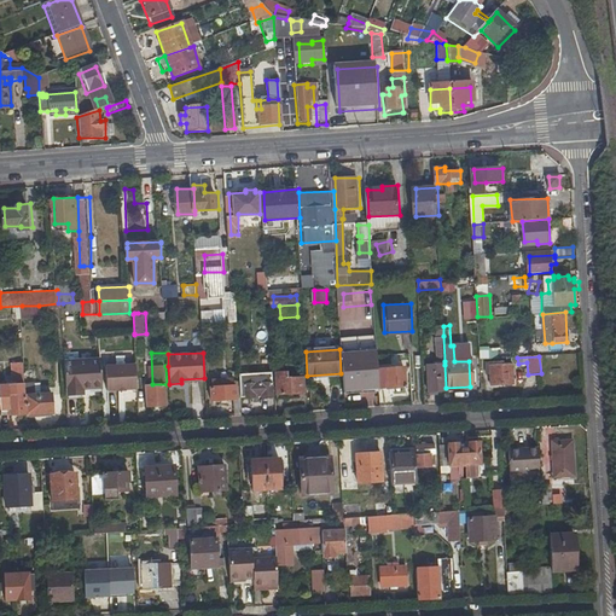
[(103,383),(103,359),(65,360),(67,394),(83,394),(82,379),(89,379),(89,383),(103,383)]
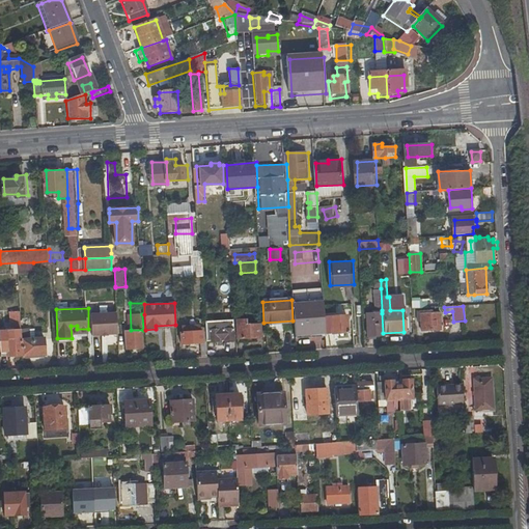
[(420,322),(420,330),(440,329),(439,312),(419,312),(419,310),(416,310),(416,323),(420,322)]
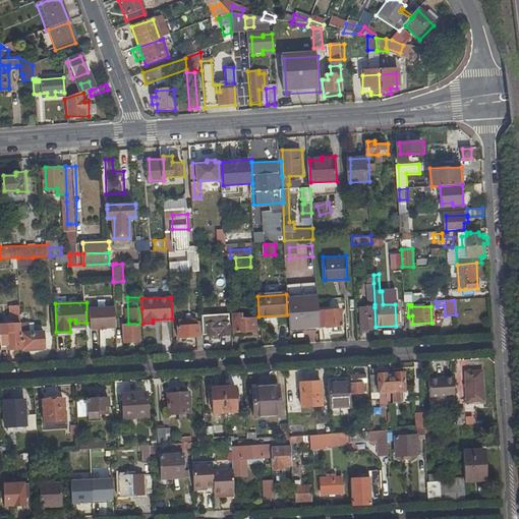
[(20,323),(20,305),(11,305),(11,318),(12,318),(13,322),(15,322),(15,326),(21,327),(20,323)]
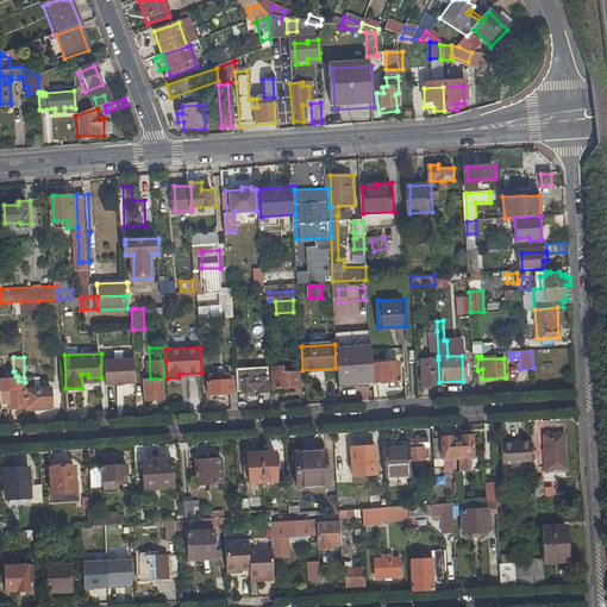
[(438,360),(420,361),(421,386),(439,385),(439,382),(438,360)]
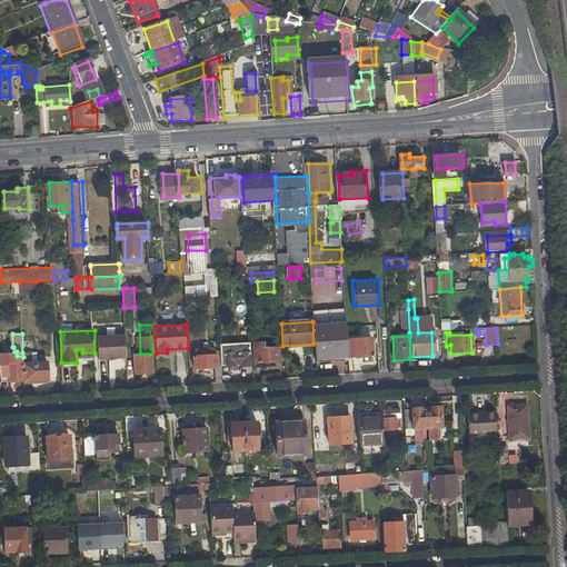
[(126,359),(125,337),(98,337),(98,359),(109,359),(109,360),(115,360),(115,358),(126,359)]
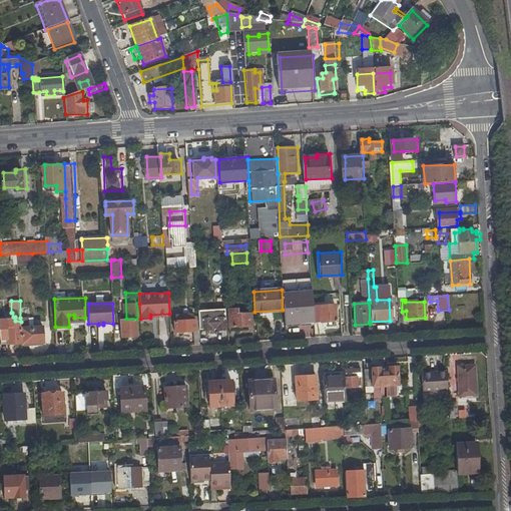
[(319,306),(319,322),(334,321),(333,305),(319,306)]
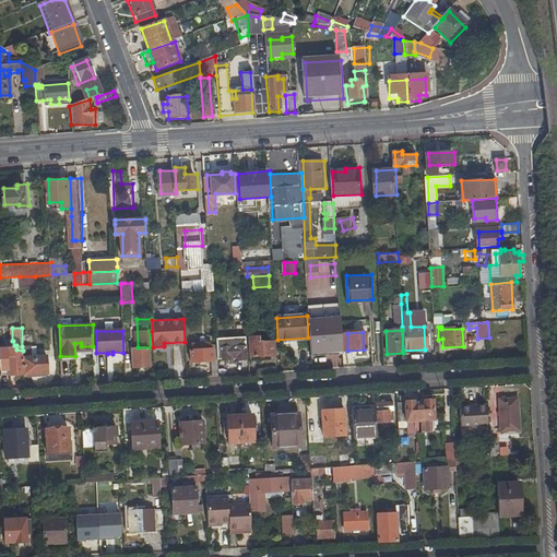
[(247,356),(245,335),(216,336),(217,358),(233,357),(233,355),(236,355),(237,357),(247,356)]
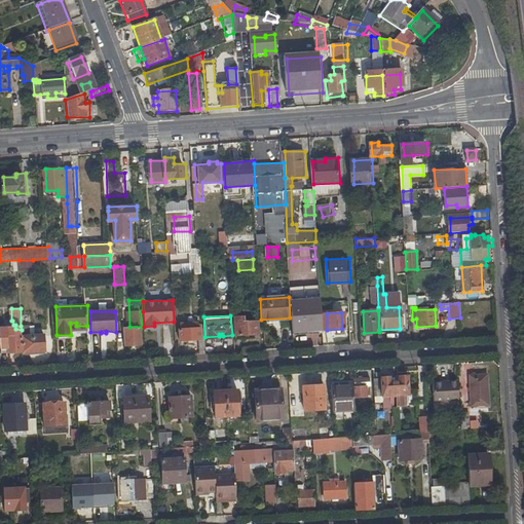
[(234,321),(234,335),(254,335),(254,320),(234,321)]
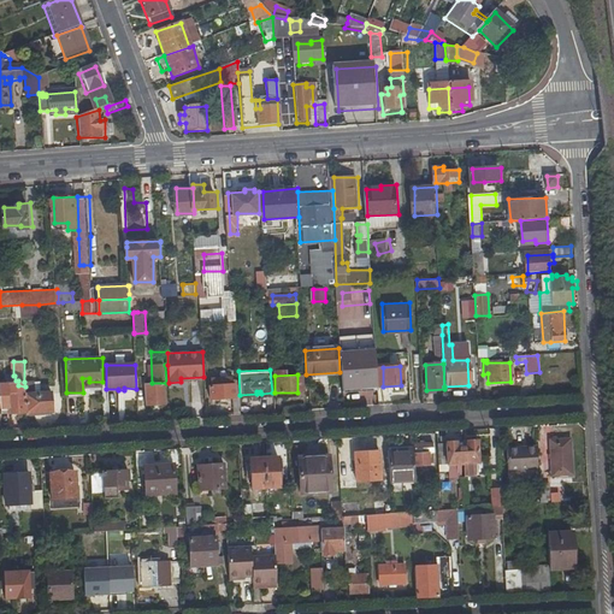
[(210,385),(211,397),(231,396),(234,396),(234,376),(232,376),(213,377),(213,385),(210,385)]
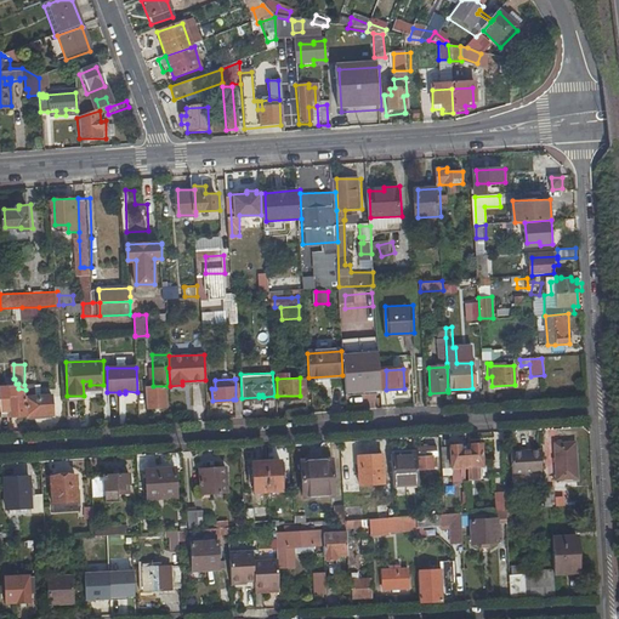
[(41,384),(24,385),(26,390),(26,396),(26,415),(52,414),(52,395),(41,395),(41,384)]
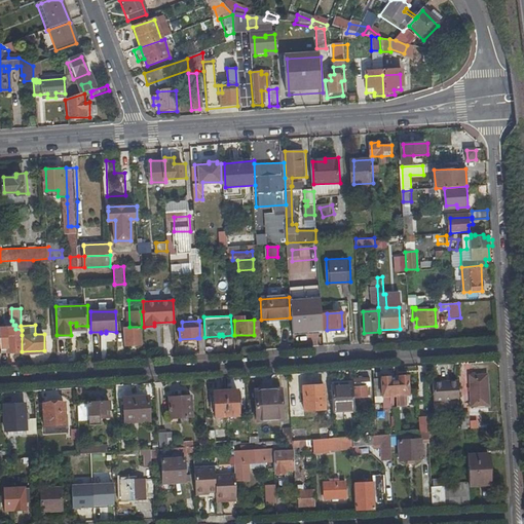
[(143,345),(142,327),(129,327),(126,327),(127,346),(143,345)]
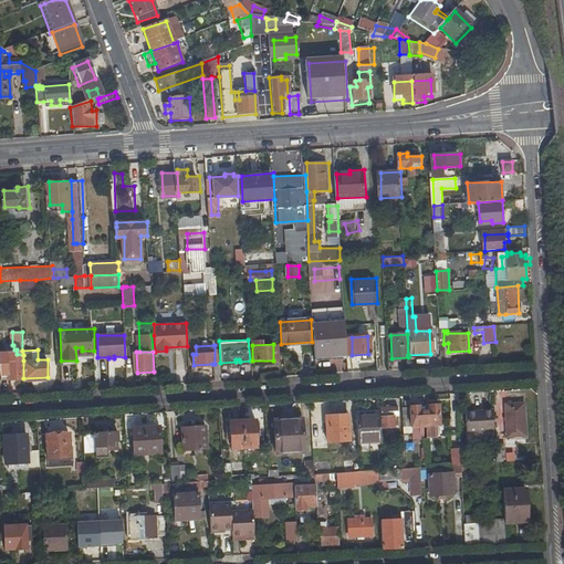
[(23,361),(8,362),(8,374),(8,379),(23,378),(23,361)]
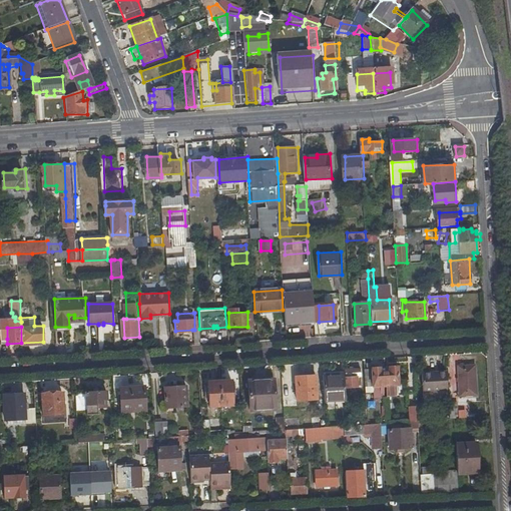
[(194,330),(192,330),(193,345),(200,344),(199,330),(194,330)]
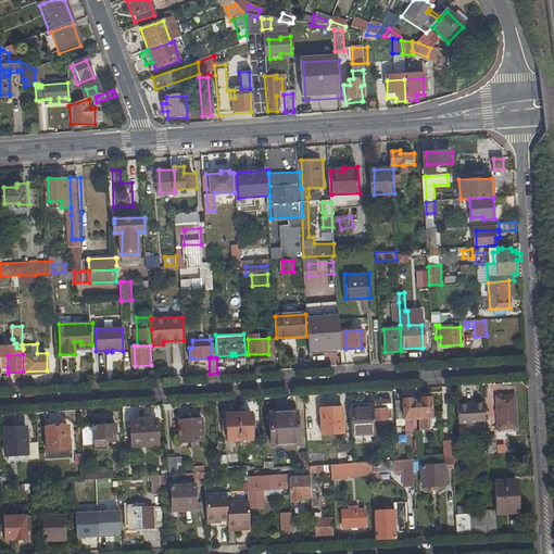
[(494,398),(496,429),(515,428),(513,397),(494,398)]
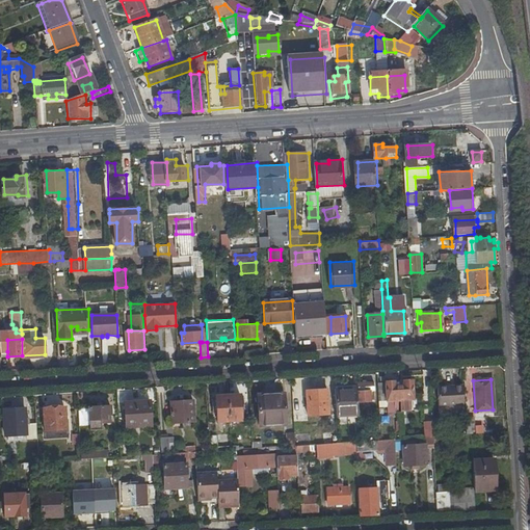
[(359,382),(359,390),(361,390),(370,390),(373,390),(373,381),(359,382)]
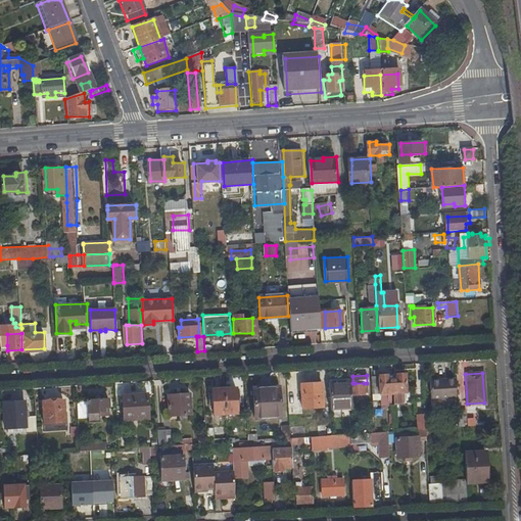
[(393,393),(393,404),(406,404),(405,375),(394,375),(394,379),(392,379),(393,393)]
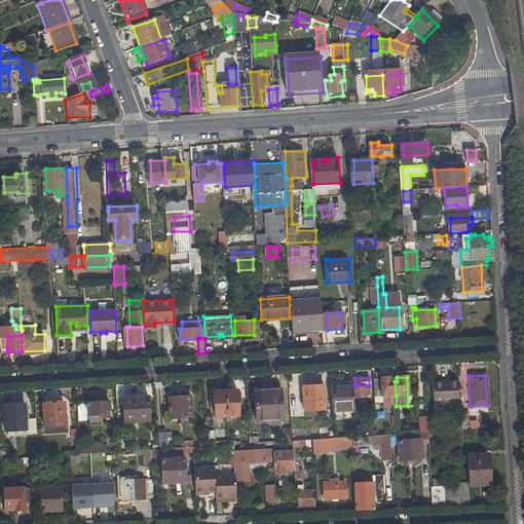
[(381,378),(373,379),(374,397),(382,397),(381,378)]
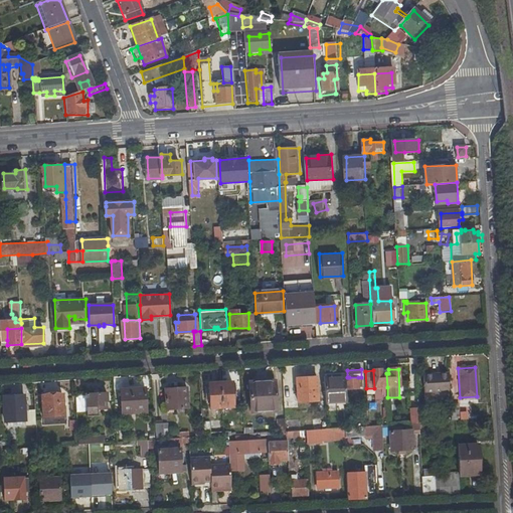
[(373,370),(374,388),(387,387),(386,373),(382,374),(382,370),(373,370)]
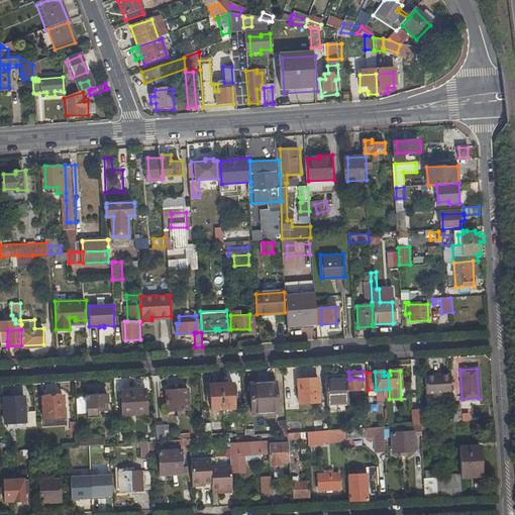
[(425,377),(426,395),(449,394),(448,376),(425,377)]
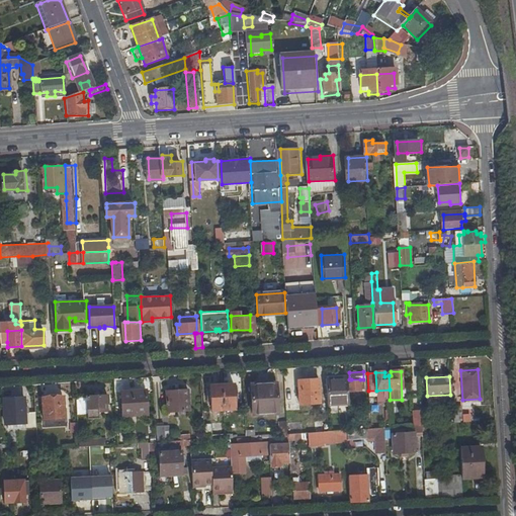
[(297,379),(298,404),(319,403),(318,378),(297,379)]
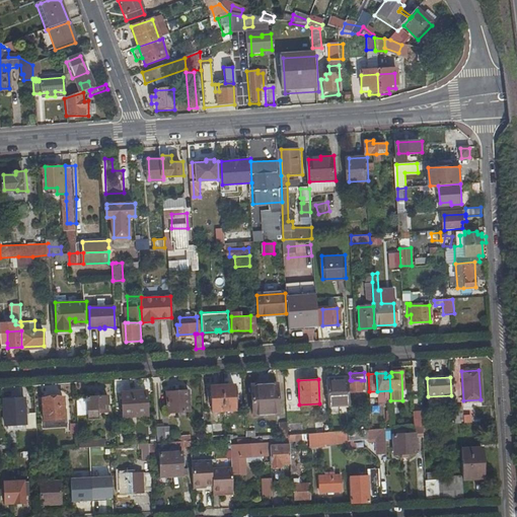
[(325,380),(327,407),(349,405),(348,379),(325,380)]
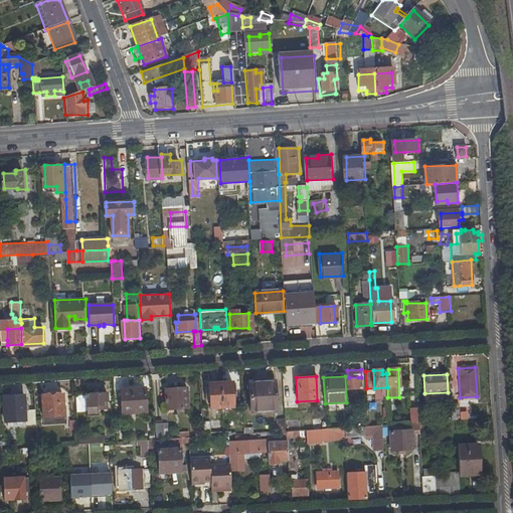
[(358,377),(349,377),(349,388),(358,387),(358,377)]
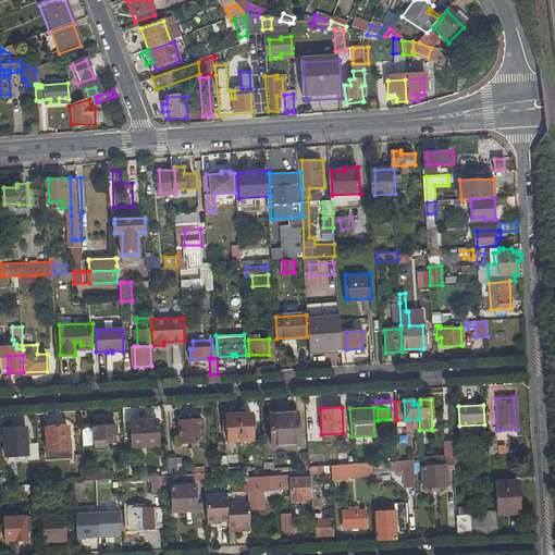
[(270,412),(271,443),(299,441),(298,411),(270,412)]
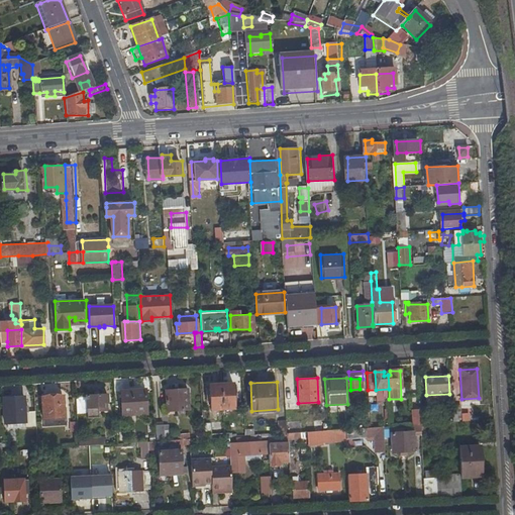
[(221,383),(210,384),(211,409),(223,408),(221,383)]
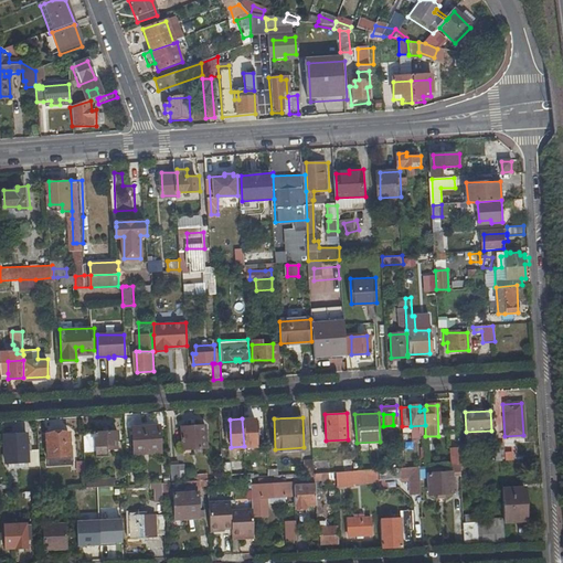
[(242,418),(244,446),(256,446),(256,418),(242,418)]
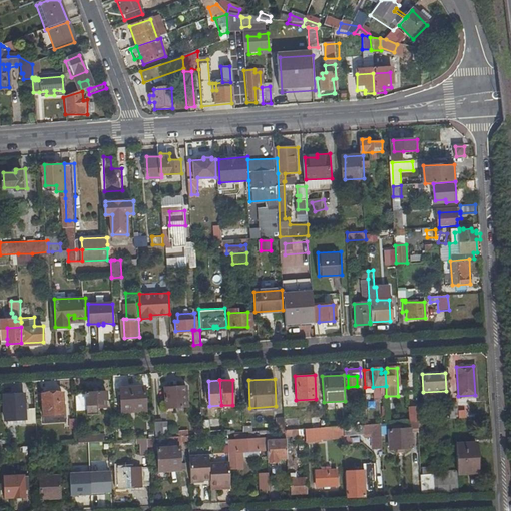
[(119,387),(120,412),(145,409),(144,385),(119,387)]
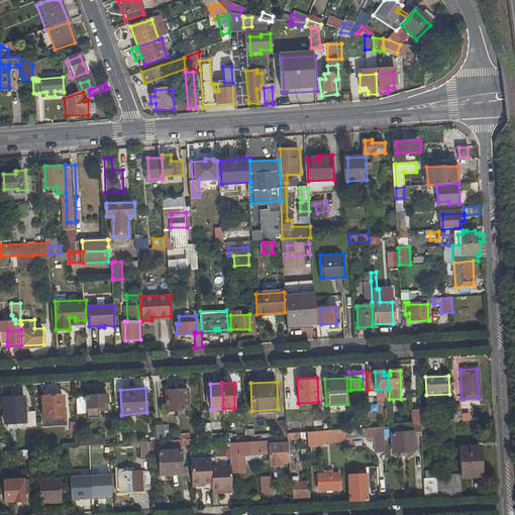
[(166,390),(167,411),(189,410),(188,389),(166,390)]
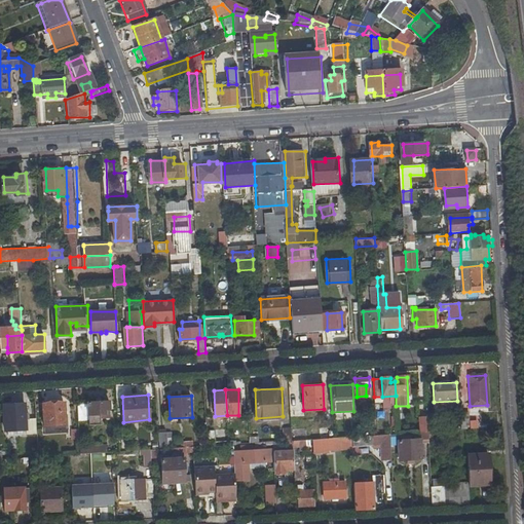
[(77,401),(77,415),(91,414),(106,414),(105,409),(111,409),(110,400),(77,401)]
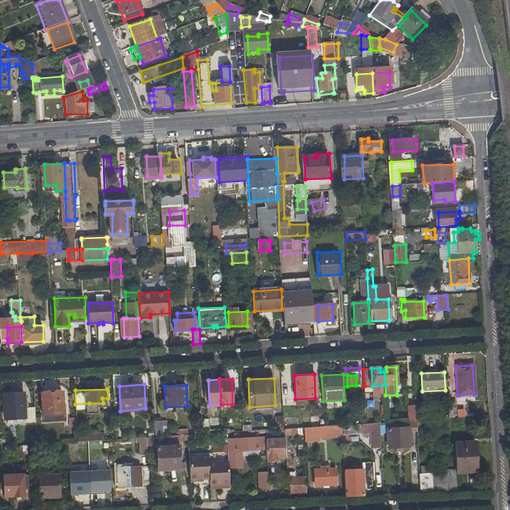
[(43,392),(45,414),(65,413),(64,391),(43,392)]
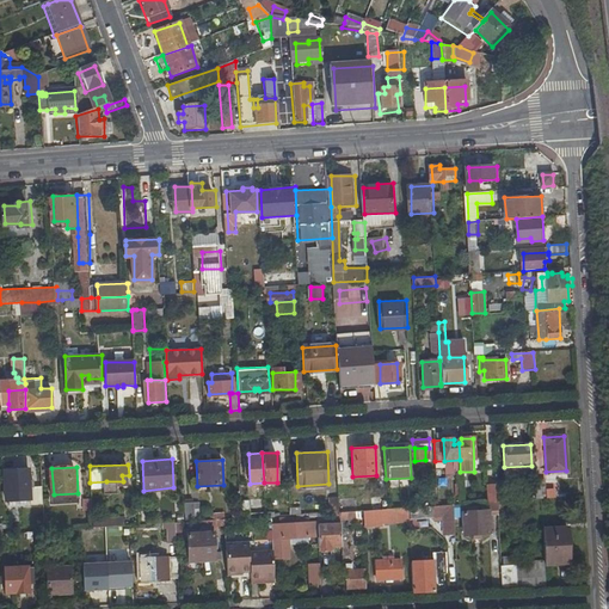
[(5,471),(6,508),(41,504),(40,486),(30,486),(28,468),(5,471)]
